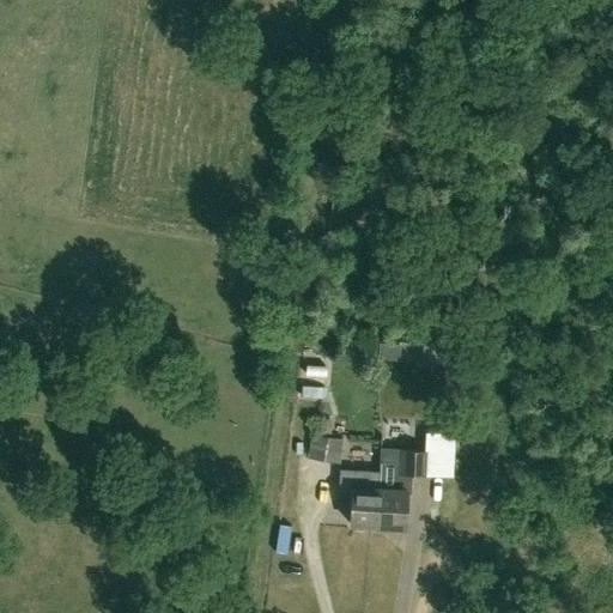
[(340,463),(344,439),(329,436),(311,434),(308,456),(340,463)]
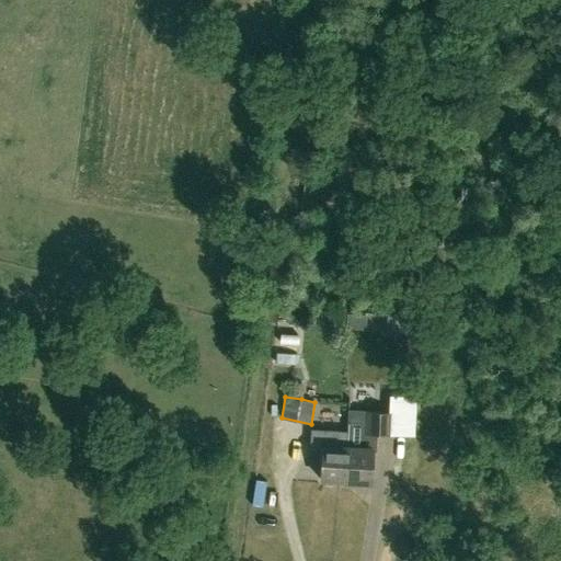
[(393,435),(393,411),(364,410),(364,413),(364,433),(393,435)]
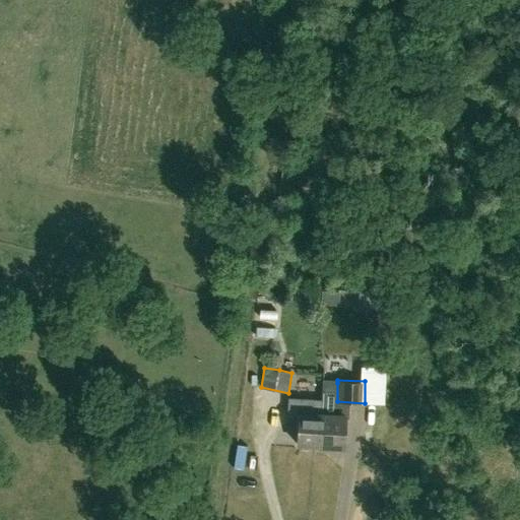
[(316,428),(315,446),(343,447),(345,415),(346,402),(337,401),(337,383),(323,382),(322,402),(321,414),(320,429),(316,428)]
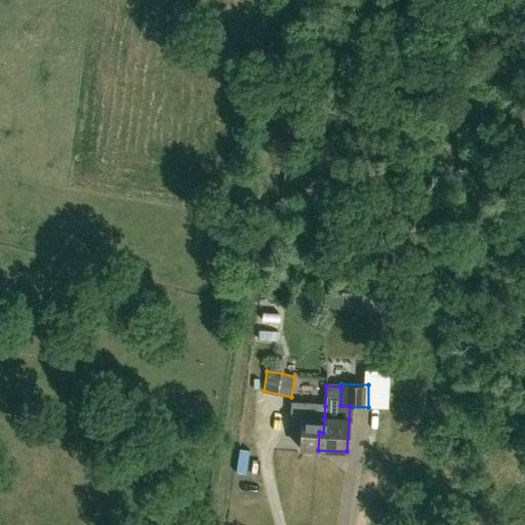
[(299,448),(318,450),(319,432),(323,433),(324,418),(325,406),(293,404),(293,409),(292,426),(301,427),(299,448)]
